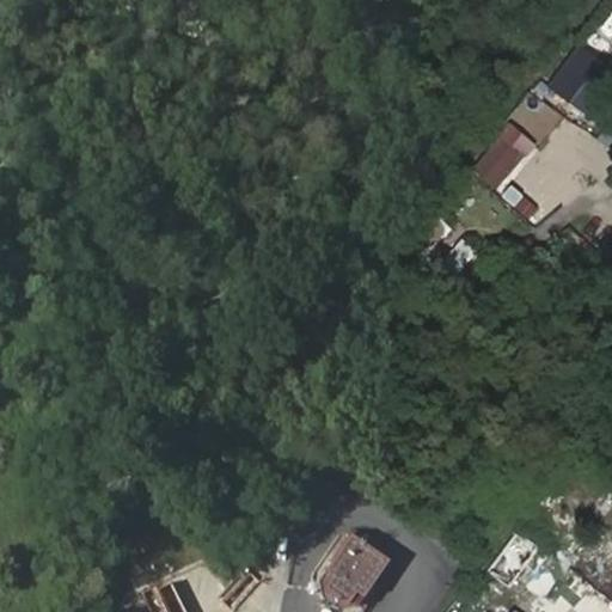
[(570,147),(582,128),(545,105),(533,124),(570,147)]
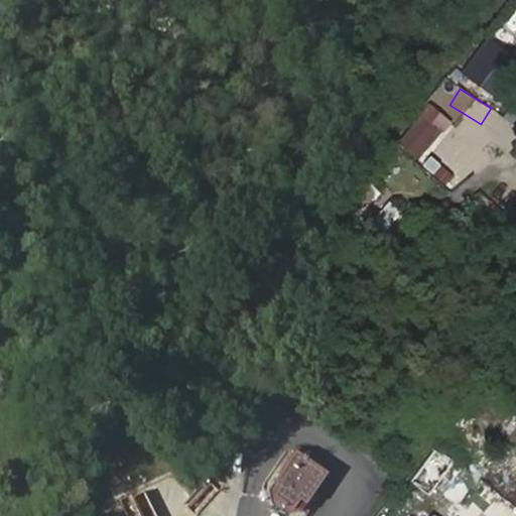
[(422,113),(396,142),(417,161),(443,132),(422,113)]
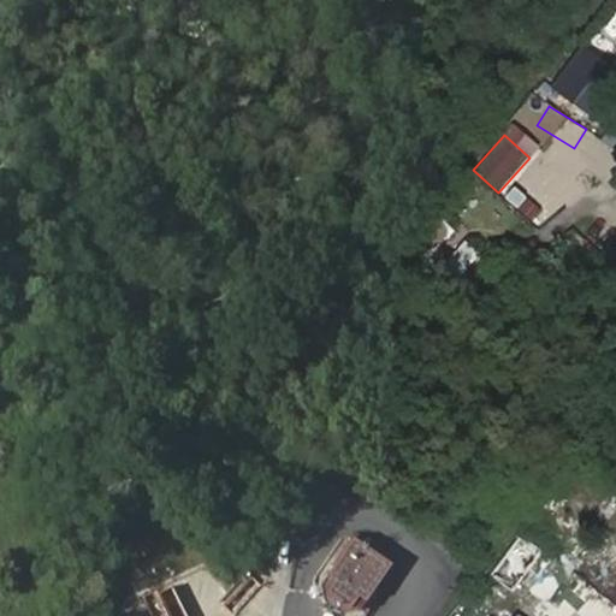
[(443,219),(410,237),(420,254),(452,237),(443,219)]
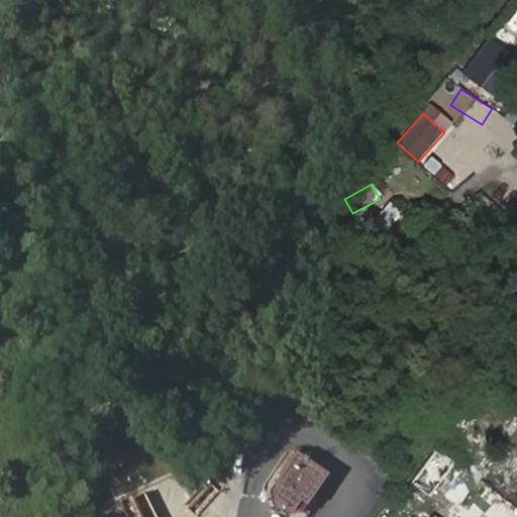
[(385,234),(401,209),(388,201),(372,227),(385,234)]
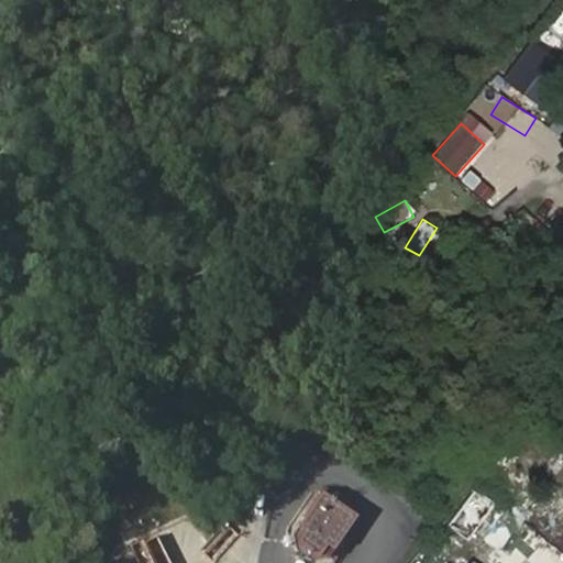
[(322,487),(291,531),(295,548),(310,559),(327,558),(359,512),(322,487)]
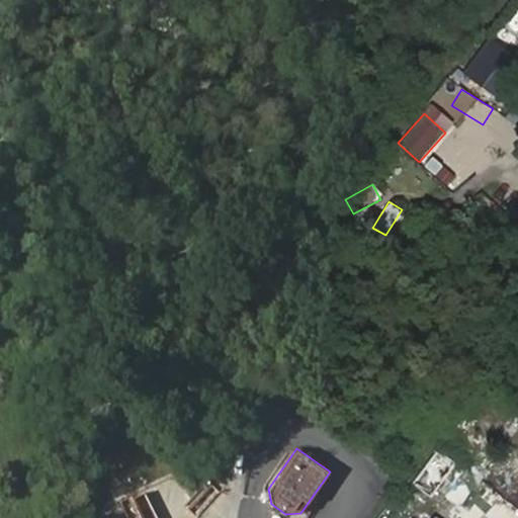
[(151,517),(145,492),(133,495),(139,517),(151,517)]
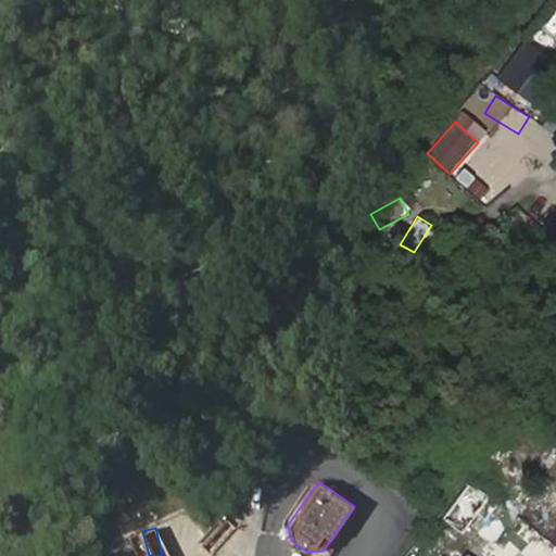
[(503,555),(504,554),(488,546),(482,555),(503,555)]
